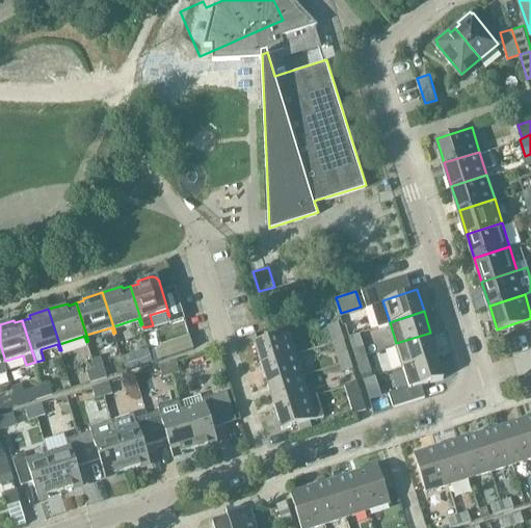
[(344,337),(339,320),(328,323),(334,340),(344,337)]
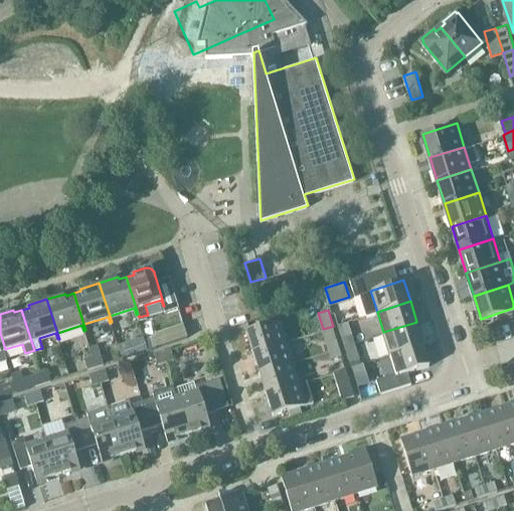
[(346,312),(336,316),(339,324),(349,321),(346,312)]
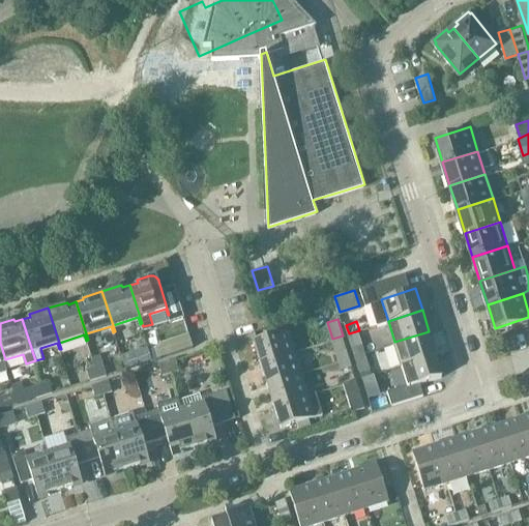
[(362,329),(370,341),(384,333),(377,321),(362,329)]
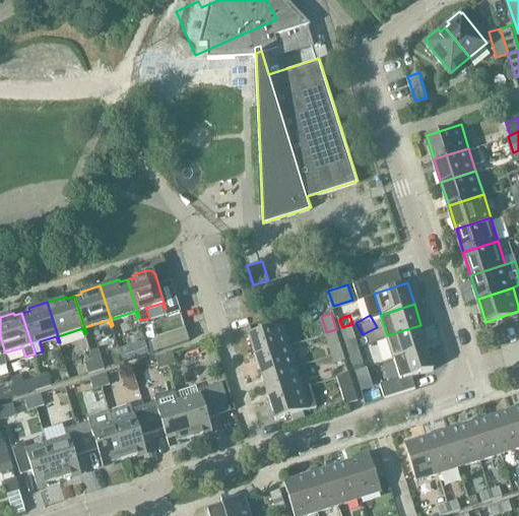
[(250,333),(256,355),(289,343),(283,322),(250,333)]
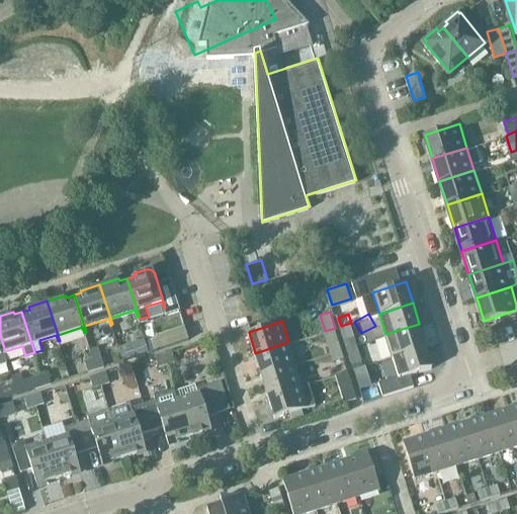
[(426,345),(419,324),(385,334),(393,355),(426,345)]
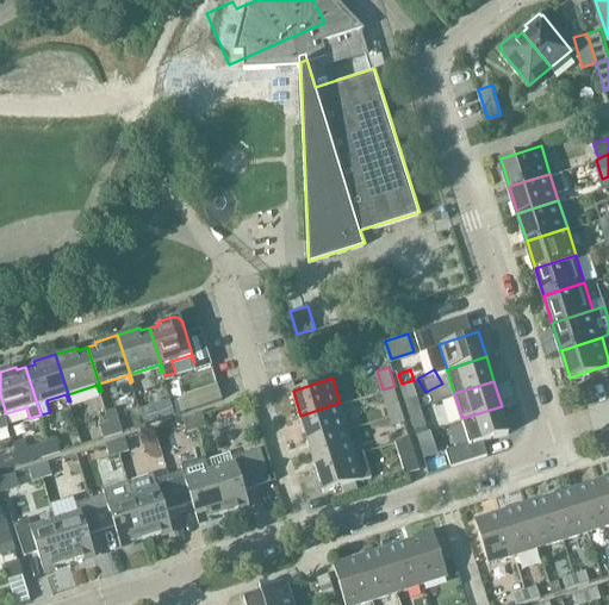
[(410,412),(423,409),(418,394),(405,398),(410,412)]
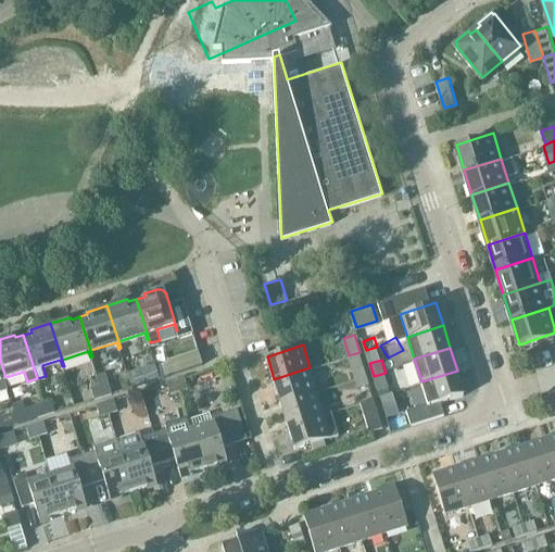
[(156,365),(161,376),(169,373),(165,362),(156,365)]
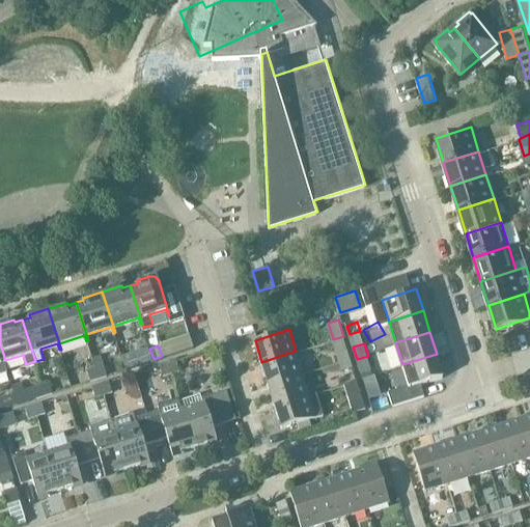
[(154,359),(149,349),(141,352),(144,362),(154,359)]
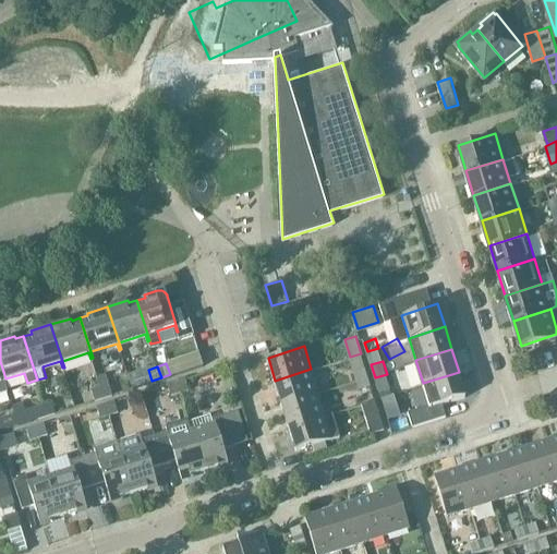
[(356,378),(367,375),(365,366),(354,370),(356,378)]
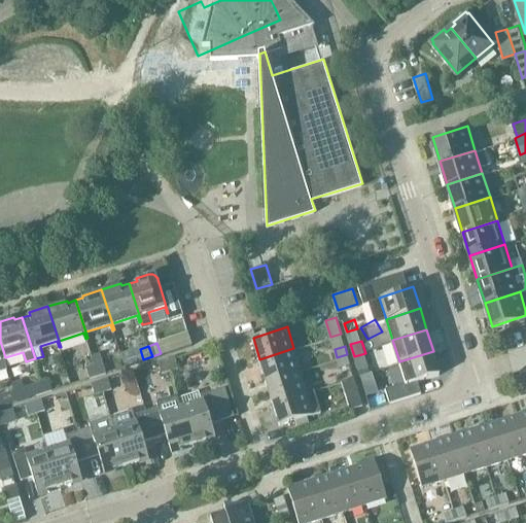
[(121,351),(126,364),(137,361),(133,348),(121,351)]
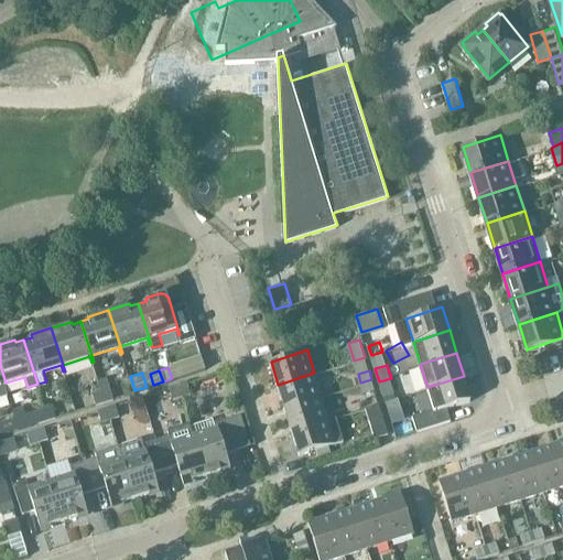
[(278,385),(285,407),(322,396),(314,373),(278,385)]
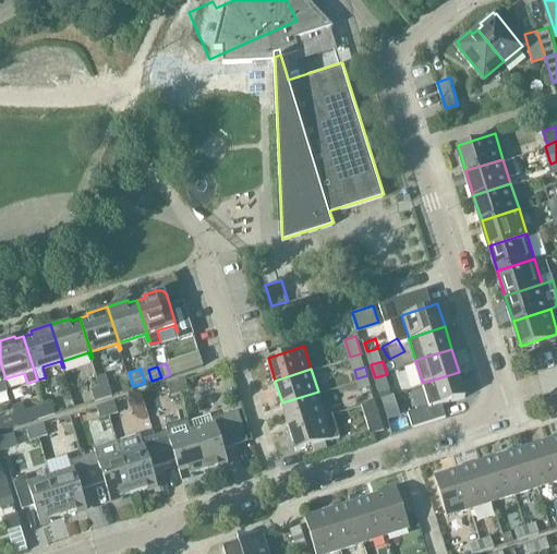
[(409,410),(413,425),(447,414),(443,401),(465,395),(459,372),(423,383),(430,404),(409,410)]
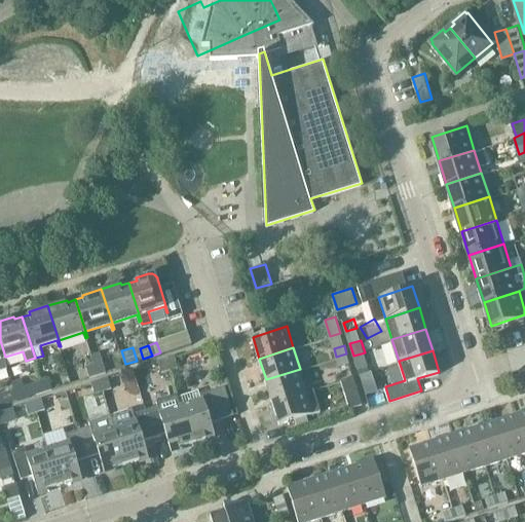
[(365,352),(353,356),(358,368),(368,365),(365,352)]
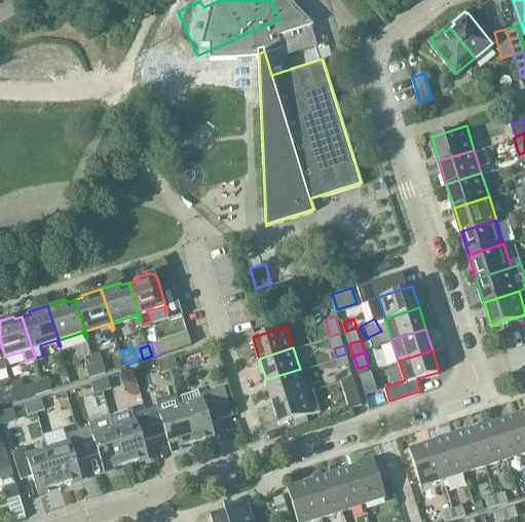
[(346,353),(336,357),(339,365),(349,362),(346,353)]
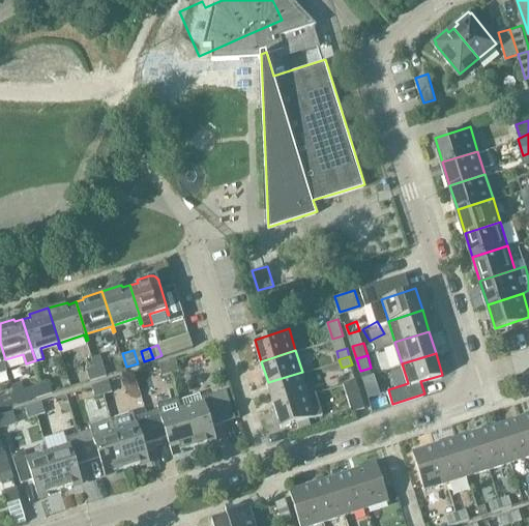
[(180,368),(177,357),(169,359),(172,371),(180,368)]
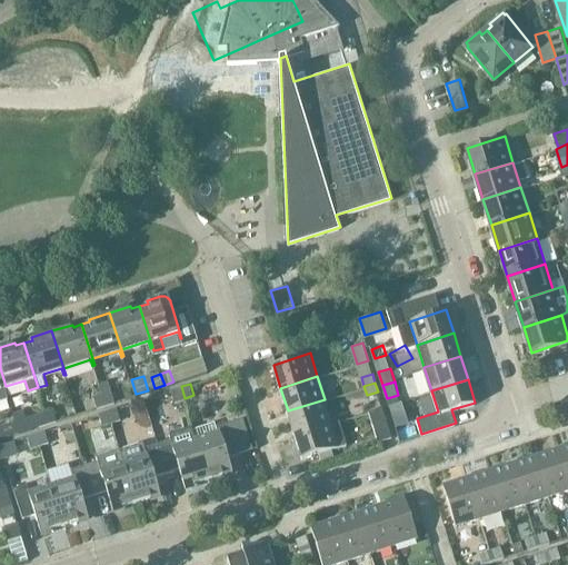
[(172,389),(176,400),(185,398),(181,386),(172,389)]
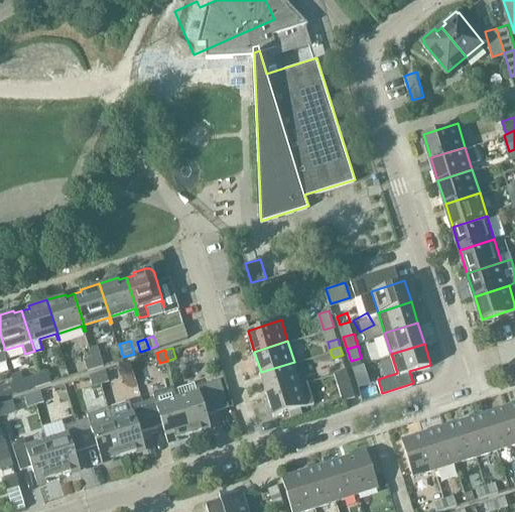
[(93,355),(96,366),(104,363),(101,353),(93,355)]
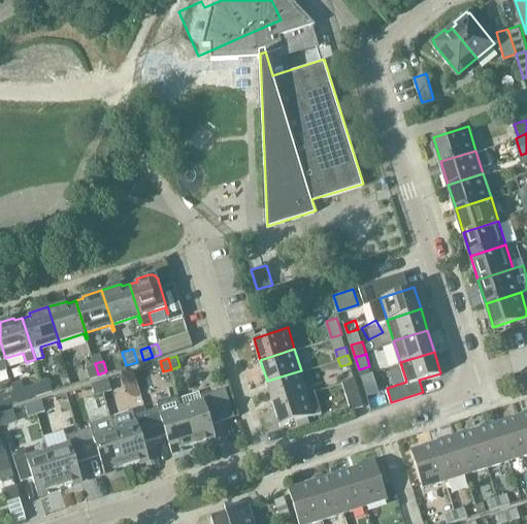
[(98,374),(95,363),(87,366),(90,377),(98,374)]
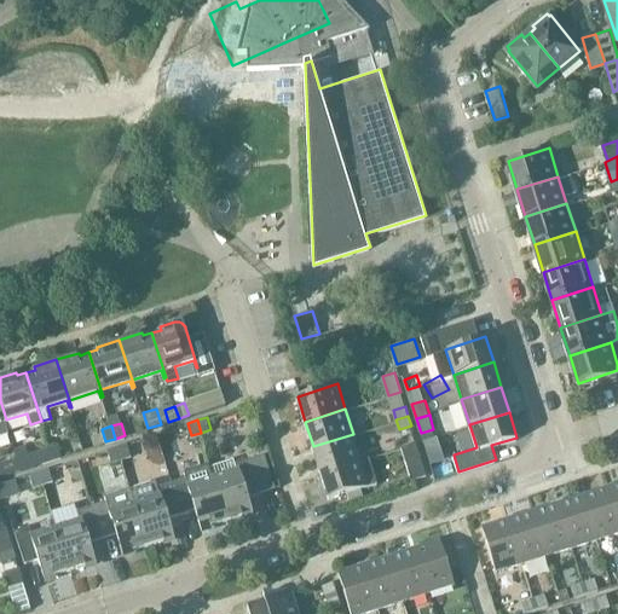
[(313,446),(322,471),(361,458),(353,434),(313,446)]
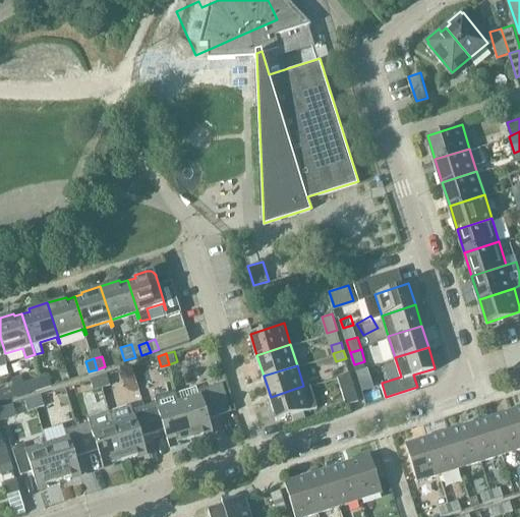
[(366,366),(356,369),(358,378),(369,375),(366,366)]
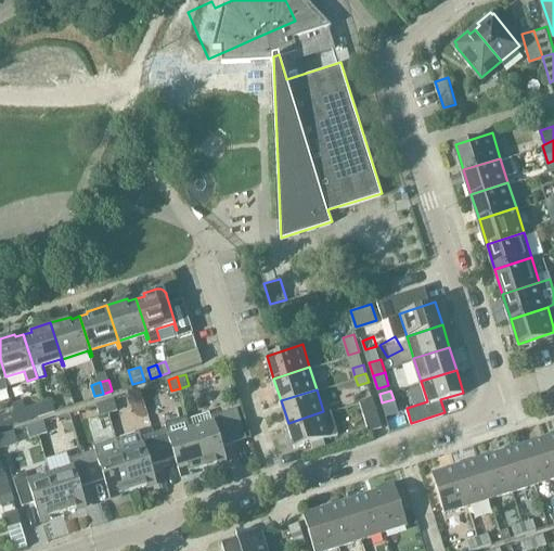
[(106,399),(110,410),(118,407),(115,396),(106,399)]
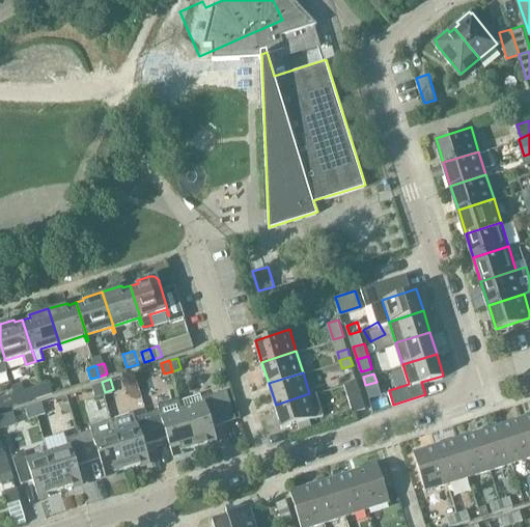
[(357,379),(344,383),(354,411),(366,407),(357,379)]
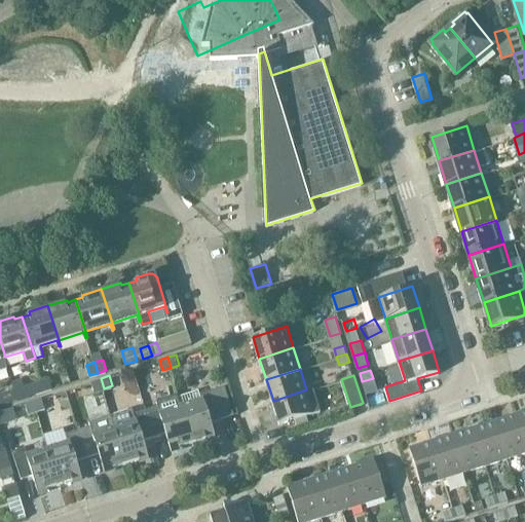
[(14,387),(17,398),(28,395),(25,384),(22,377),(12,380),(14,387)]
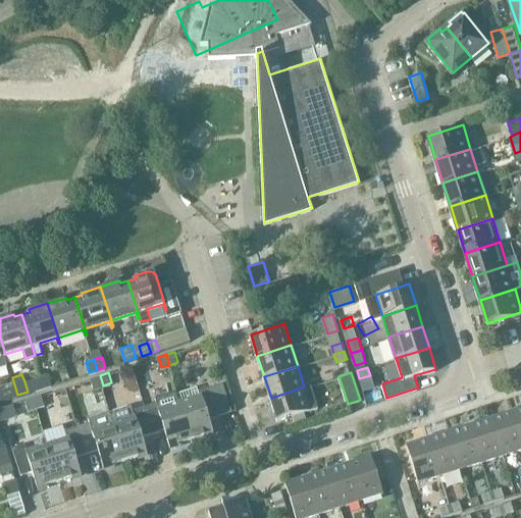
[(41,376),(44,386),(52,384),(49,374),(41,376)]
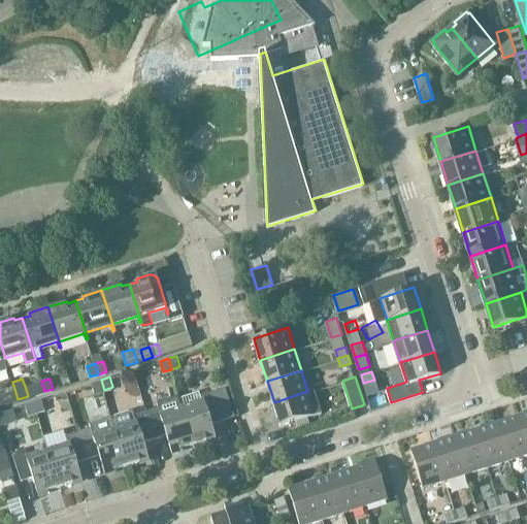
[(104,390),(101,380),(93,383),(96,393),(104,390)]
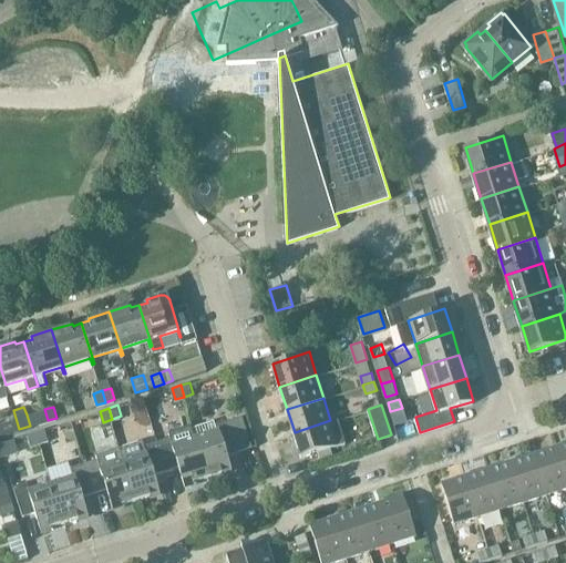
[(48,420),(44,409),(35,412),(39,423),(48,420)]
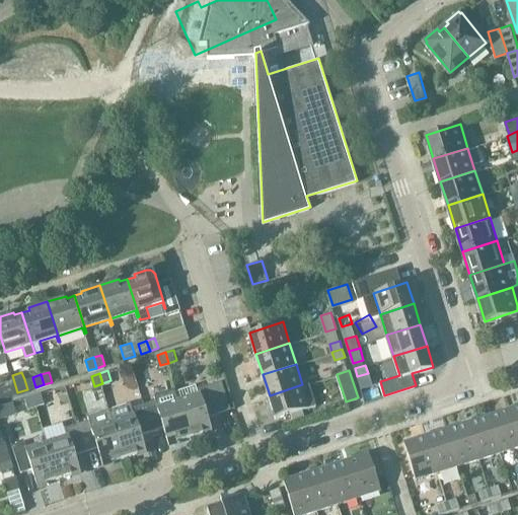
[(191,435),(212,428),(208,415),(231,408),(222,380),(198,387),(197,382),(176,389),(191,435)]
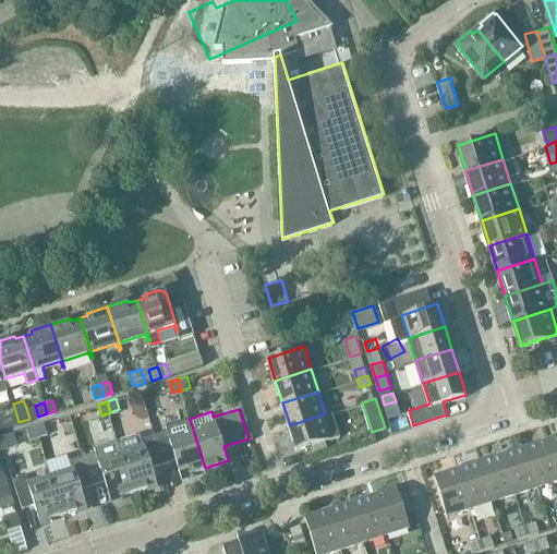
[(334,411),(325,413),(290,425),(297,448),(313,443),(326,438),(341,434),(334,411)]
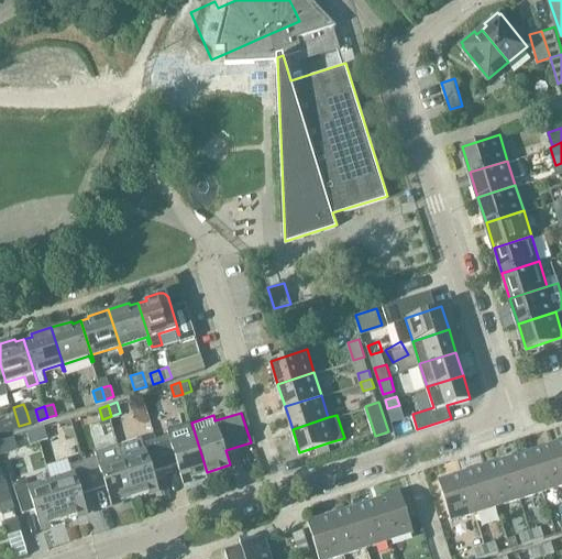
[(156,436),(165,466),(178,461),(184,480),(207,472),(191,423),(190,420),(167,427),(168,431),(156,436)]
